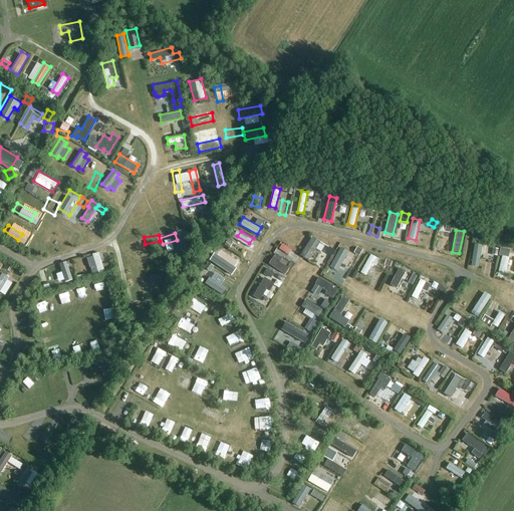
[(301,254),(309,259),(321,241),(313,236),(301,254)]
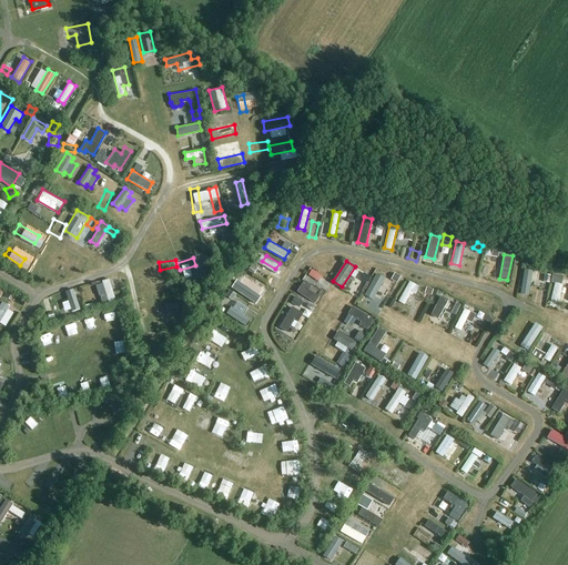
[(250,262),(245,268),(253,273),(256,268),(250,262)]
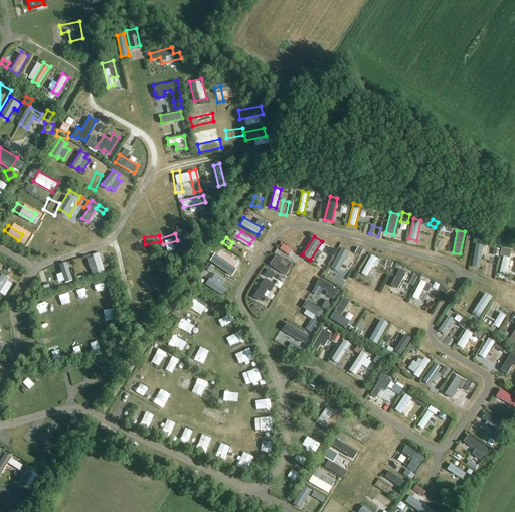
[(447,256),(448,238),(439,237),(439,256),(447,256)]
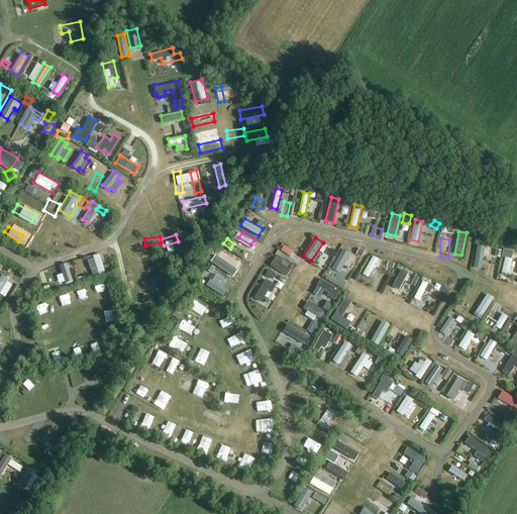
[(124,263),(131,262),(125,240),(119,242),(124,263)]
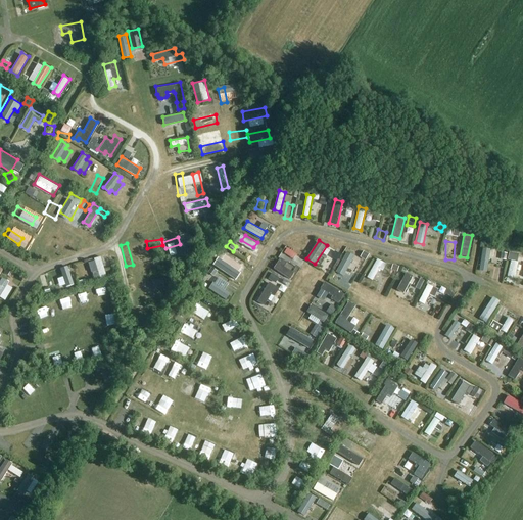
[(222,246),(218,252),(223,255),(227,250),(222,246)]
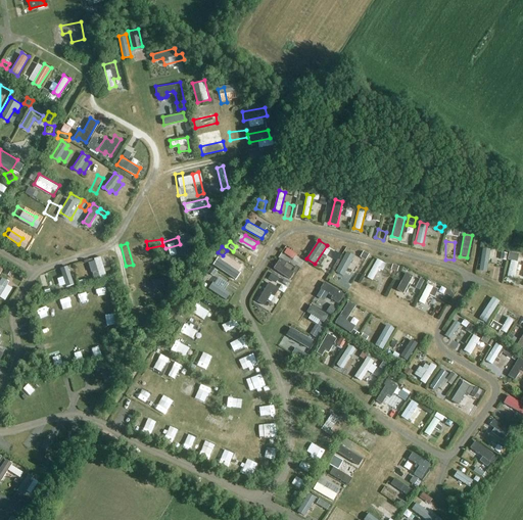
[(284,251),(293,257),(296,252),(287,246),(284,251)]
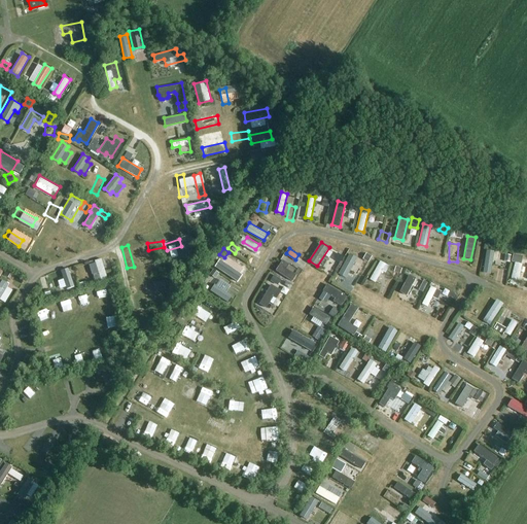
[(486,249),(484,268),(490,268),(492,250),(486,249)]
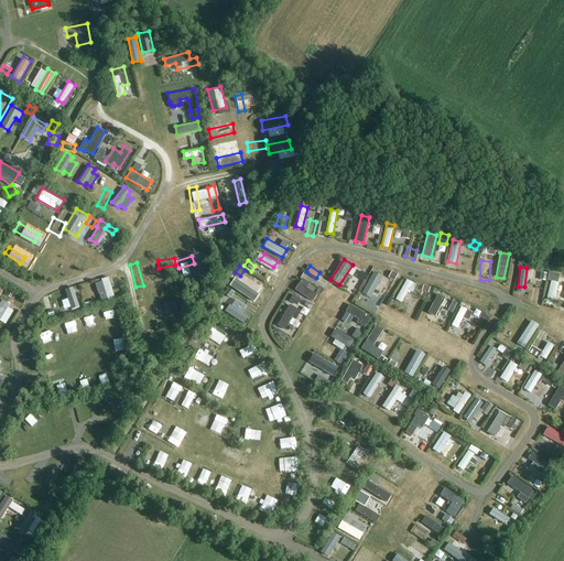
[(360,270),(357,276),(364,279),(367,274),(360,270)]
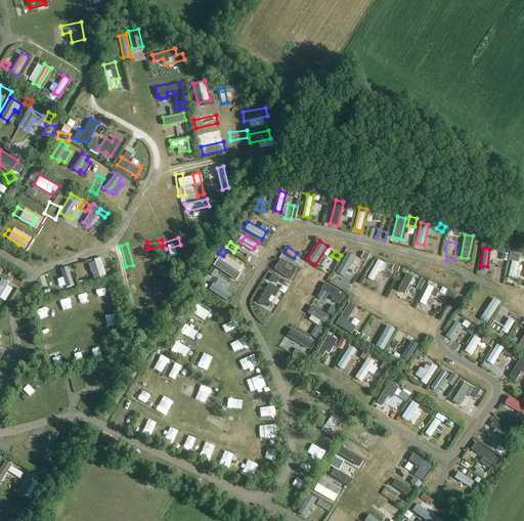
[(337,270),(343,273),(353,256),(347,253),(337,270)]
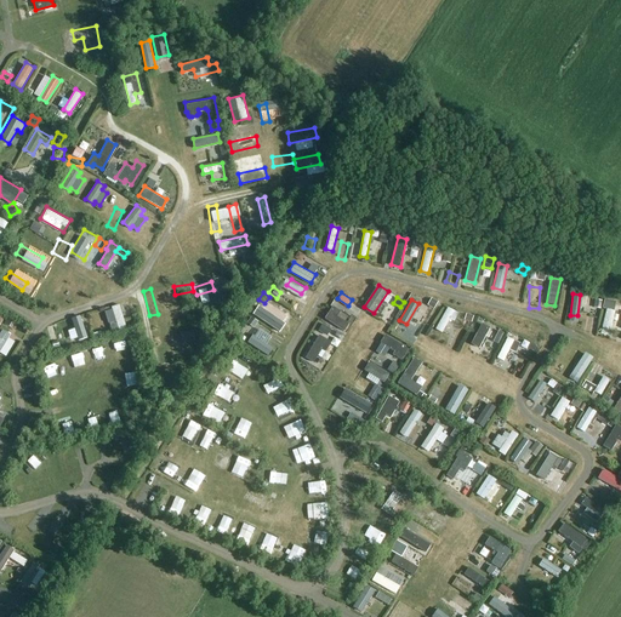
[(110,306),(119,330),(127,327),(119,303),(110,306)]
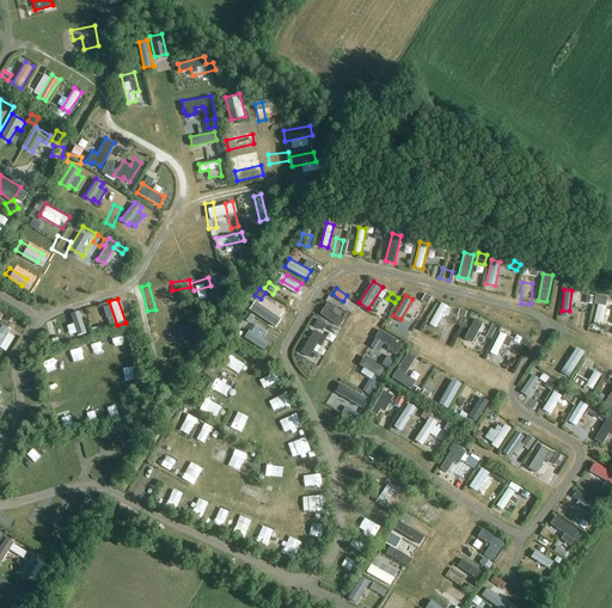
[(384,323),(390,301),(384,299),(381,306),(374,305),(371,318),(384,323)]
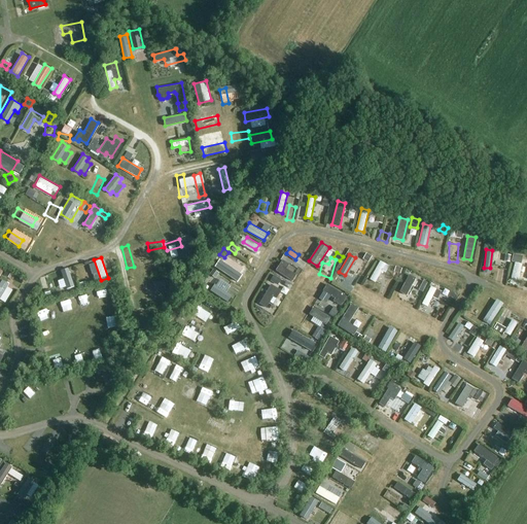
[(276,270),(292,280),(296,274),(287,268),(290,264),(282,258),(276,270)]
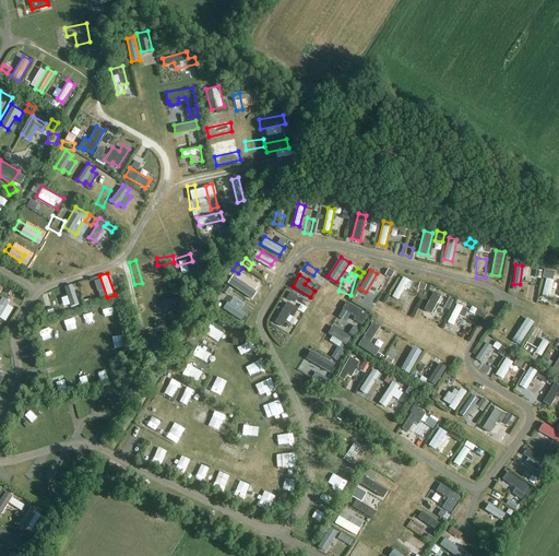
[(403,274),(391,295),(396,299),(404,286),(408,288),(413,281),(403,274)]
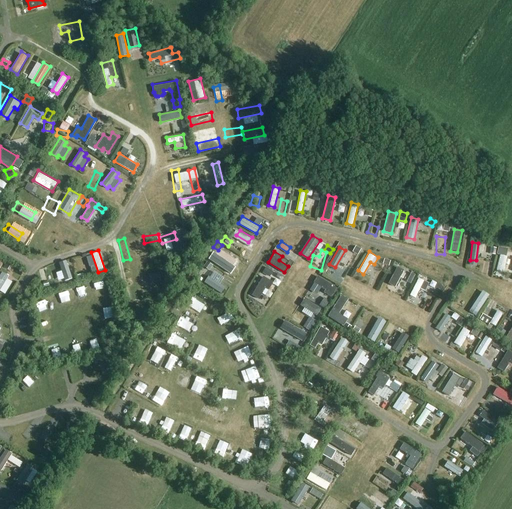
[(500,253),(494,274),(501,276),(507,255),(500,253)]
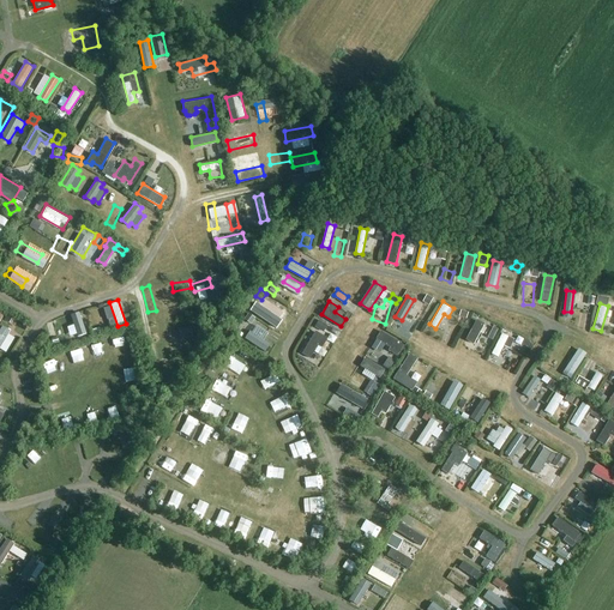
[(420,305),(410,327),(419,332),(425,318),(431,320),(434,312),(420,305)]
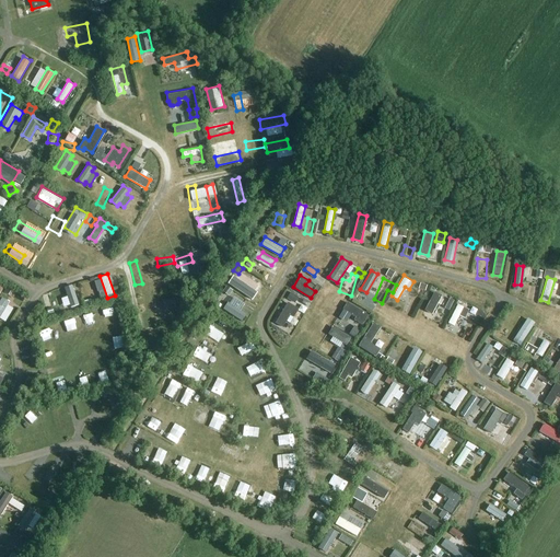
[(235,287),(252,298),(256,291),(238,280),(235,287)]
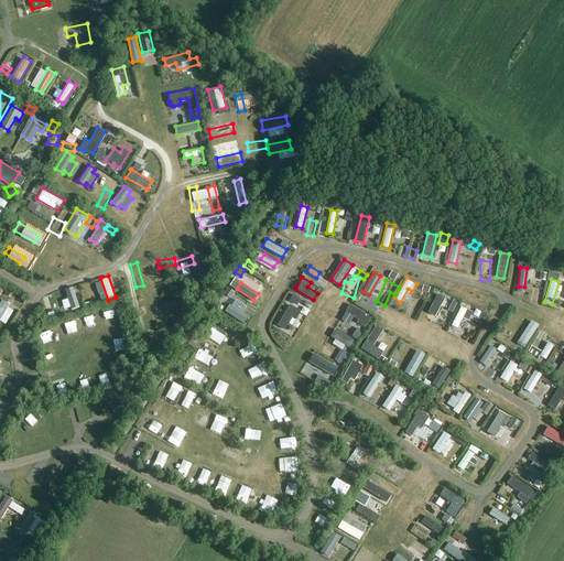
[(230,295),(235,290),(228,286),(224,291),(230,295)]
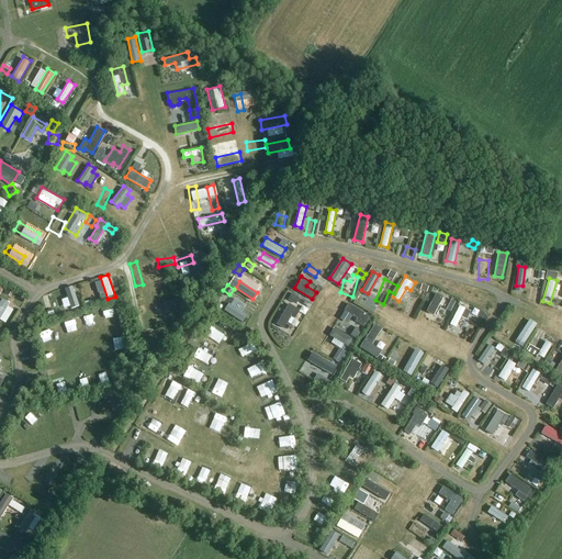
[(60,290),(65,306),(78,303),(74,287),(60,290)]
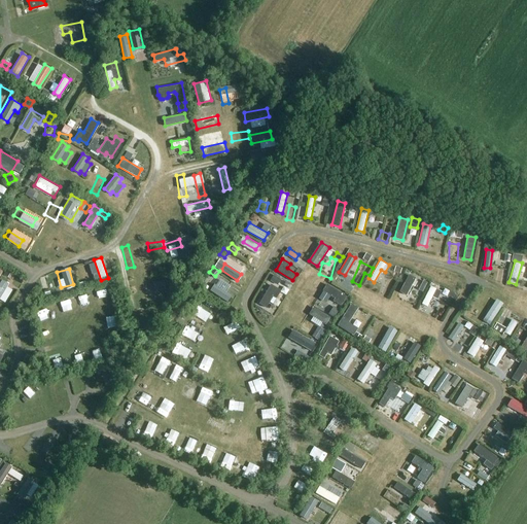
[(274,273),(270,278),(278,283),(281,278),(274,273)]
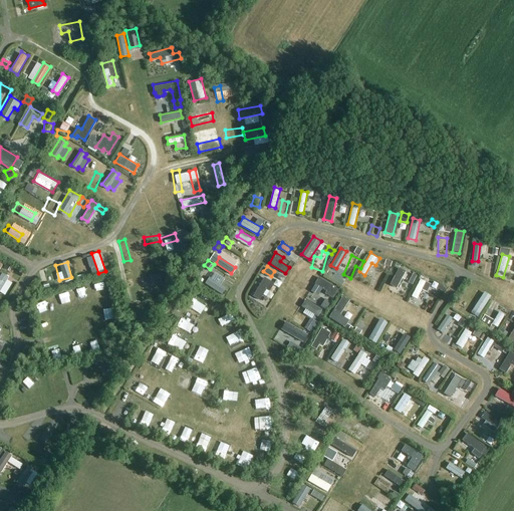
[(396,287),(405,270),(399,267),(390,284),(396,287)]
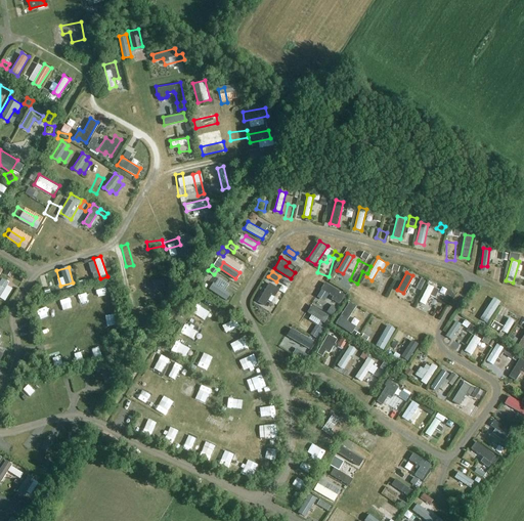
[(2,275),(0,277),(0,295),(4,298),(12,286),(7,283),(8,279),(2,275)]
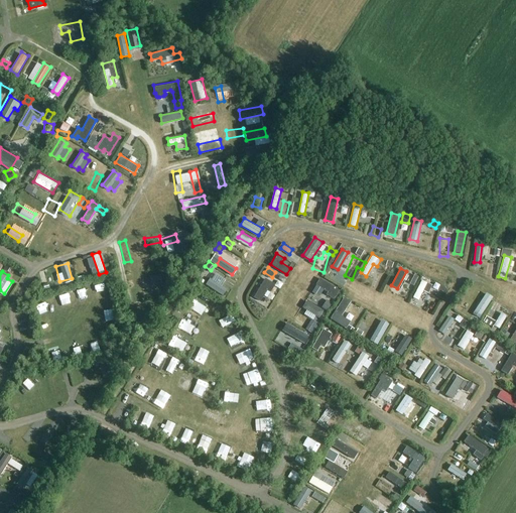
[(393,277),(384,271),(374,287),(383,293),(393,277)]
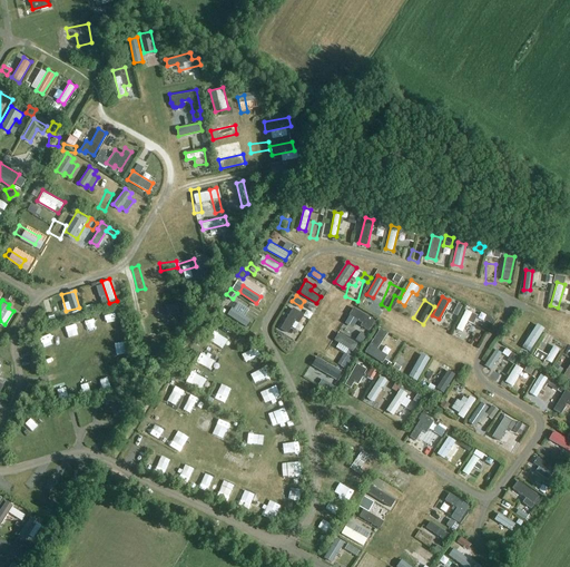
[(177,302),(165,305),(167,314),(179,312),(177,302)]
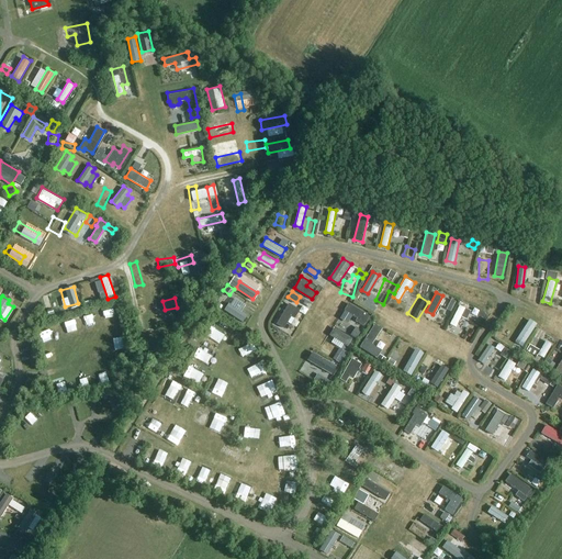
[(223,309),(239,320),(245,312),(227,301),(223,309)]
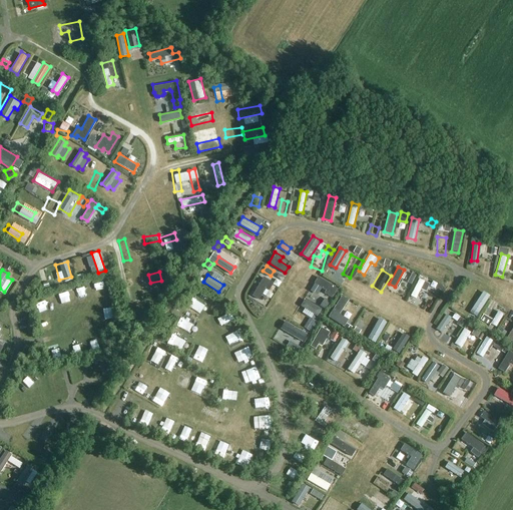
[(189,276),(185,282),(199,292),(203,286),(189,276)]
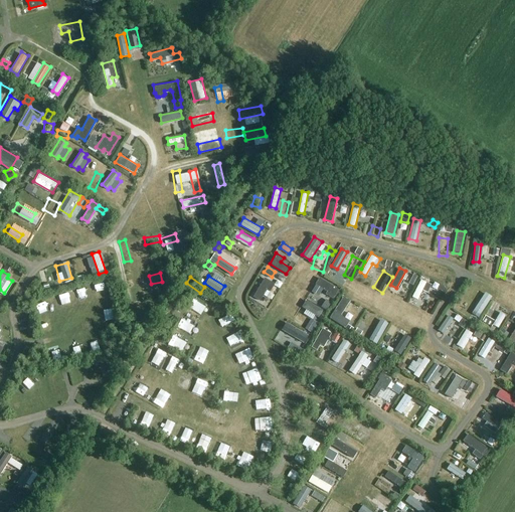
[(265,277),(253,296),(261,300),(267,289),(271,291),(276,283),(265,277)]
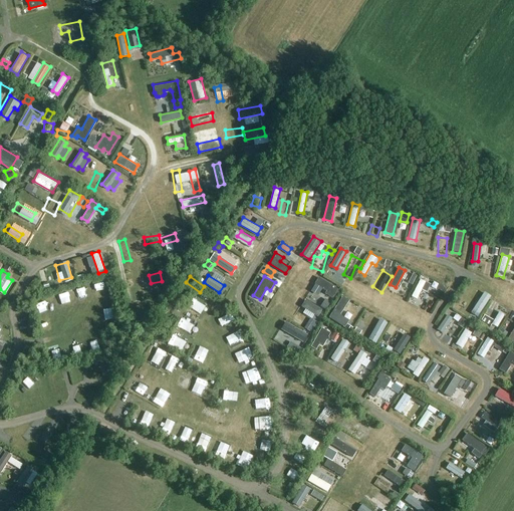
[(333,297),(338,289),(319,276),(315,283),(327,290),(325,292),(333,297)]
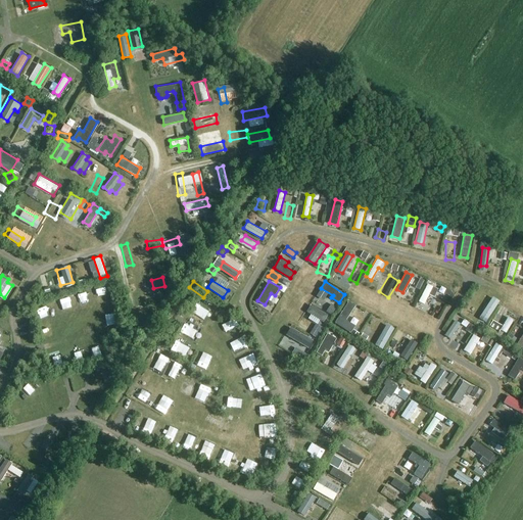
[(437,288),(427,283),(418,300),(424,303),(428,293),(433,296),(437,288)]
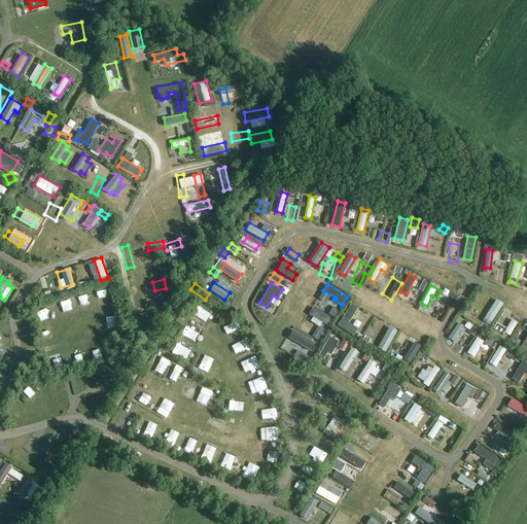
[(417,302),(419,303),(425,291),(416,286),(405,305),(412,309),(417,302)]
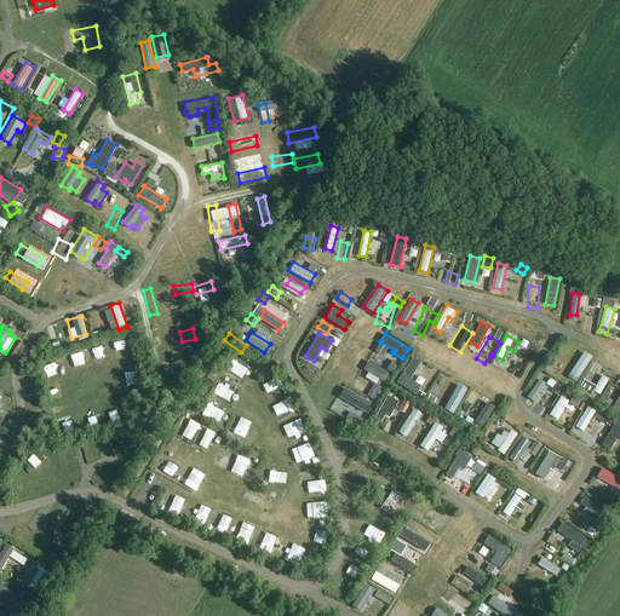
[(528,338),(524,344),(532,349),(535,344),(528,338)]
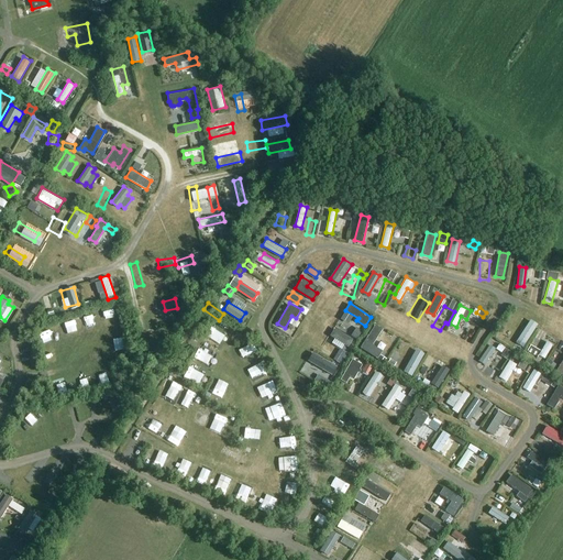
[(74,314),(64,315),(66,327),(76,326),(74,314)]
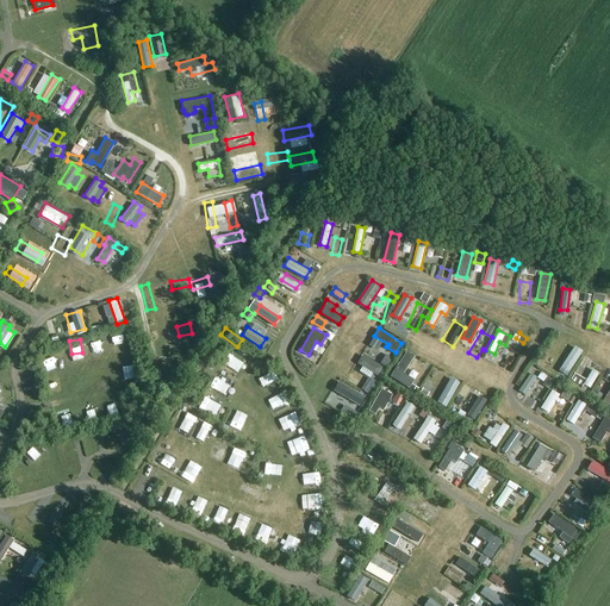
[(391,375),(410,387),(415,380),(404,373),(415,355),(406,350),(391,375)]
